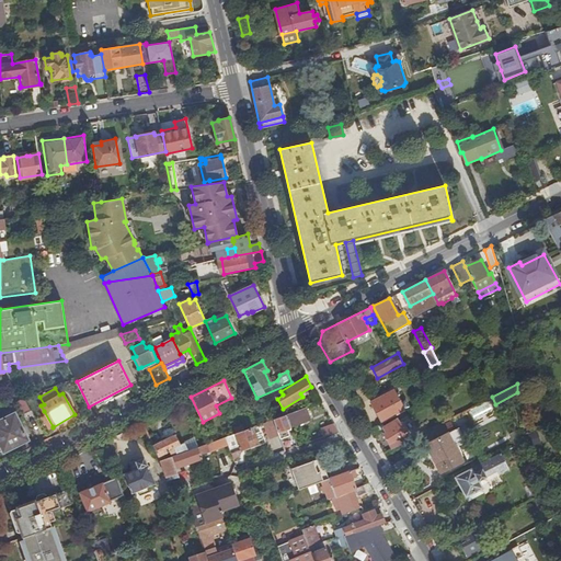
[(385,421),(405,411),(404,409),(396,393),(395,390),(373,402),(377,411),(379,411),(385,421)]
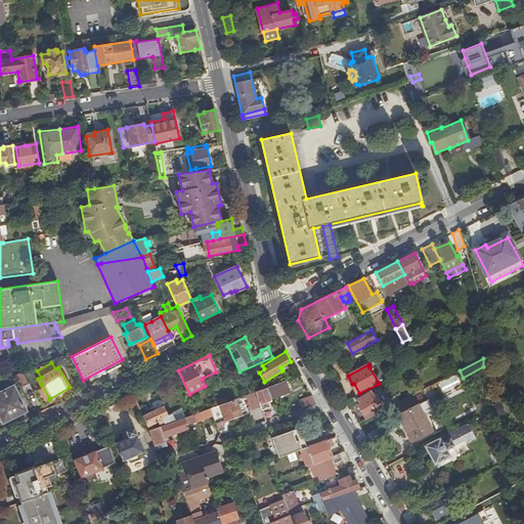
[(369,367),(378,382),(383,380),(380,374),(377,375),(375,369),(375,368),(374,365),(369,367)]
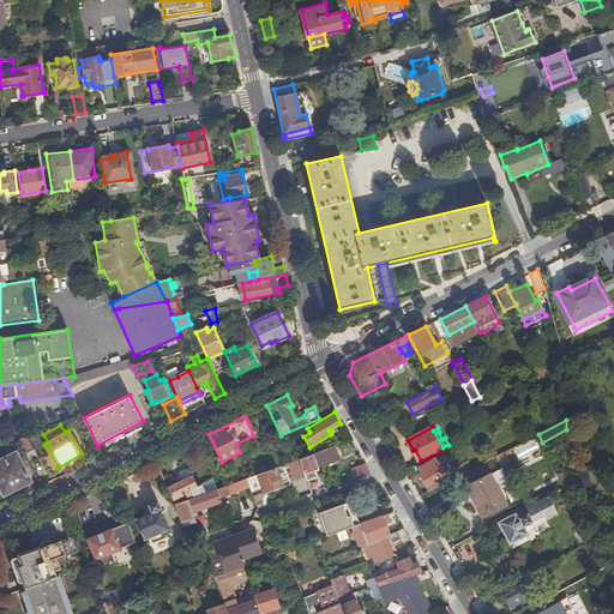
[(16,440),(23,453),(32,449),(25,437),(19,439),(16,440)]
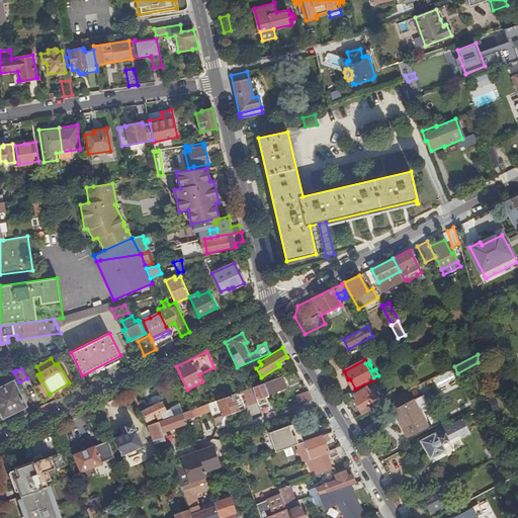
[(169,370),(162,373),(168,385),(175,382),(169,370)]
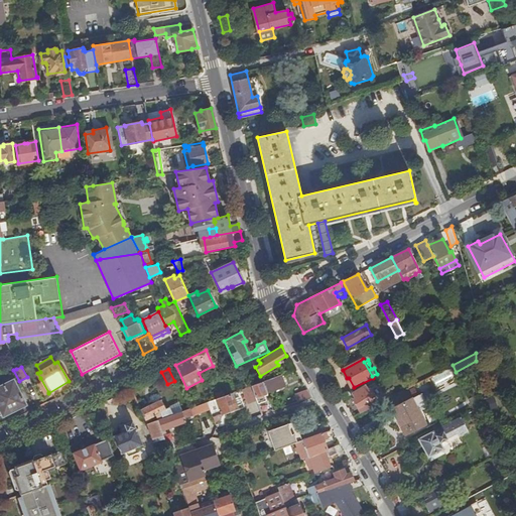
[(280,375),(263,381),(267,392),(284,385),(280,375)]
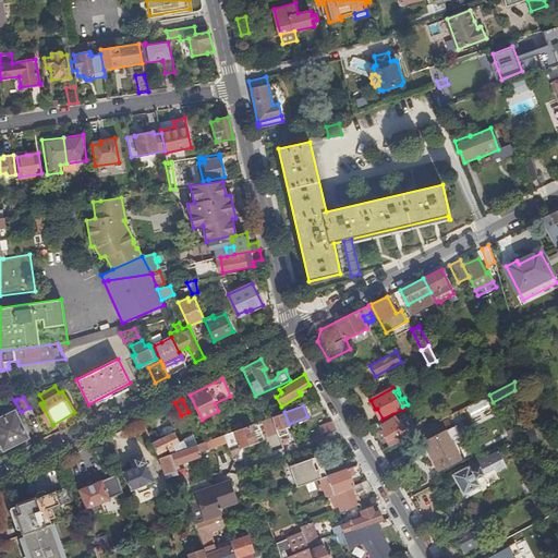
[(48,427),(52,424),(44,409),(40,412),(48,427)]
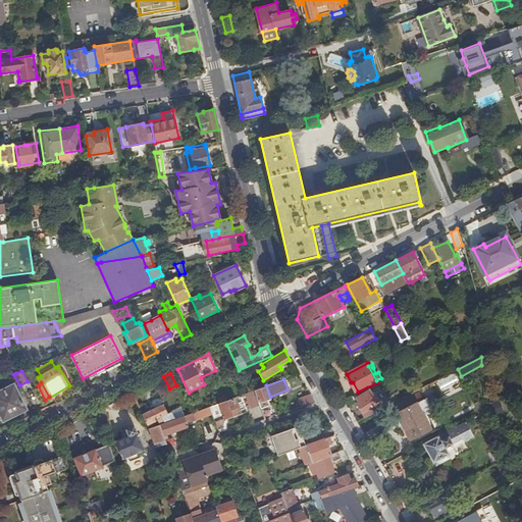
[(27,409),(13,384),(0,390),(0,414),(3,421),(27,409)]
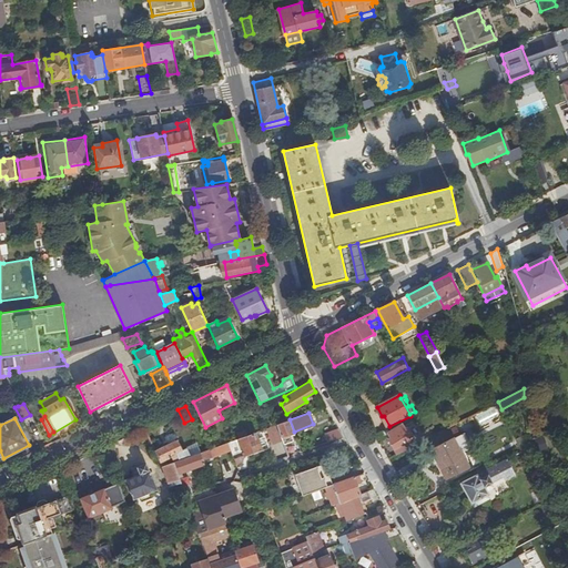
[(290,419),(276,424),(279,430),(282,440),(283,444),(291,442),(288,436),(295,434),(294,432),(290,419)]
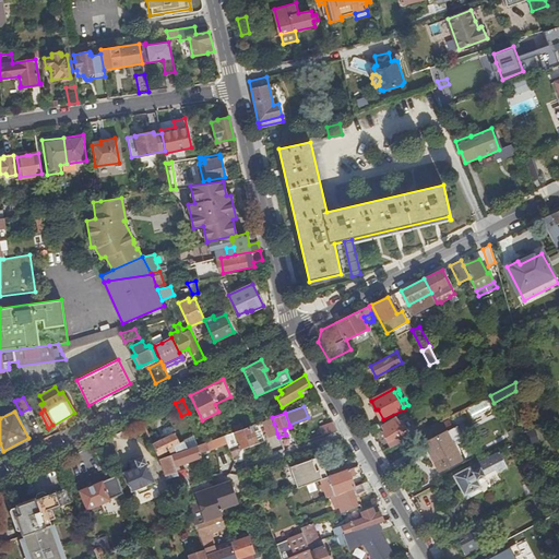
[(272,417),(268,419),(262,421),(264,427),(274,424),(272,417)]
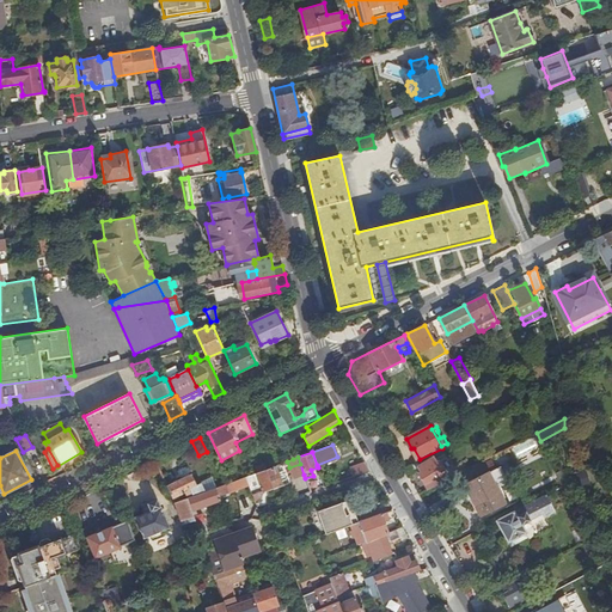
[(417,460),(404,467),(409,476),(421,469),(422,471),(420,473),(429,489),(450,478),(445,471),(446,471),(440,460),(436,463),(433,457),(420,465),(417,460)]
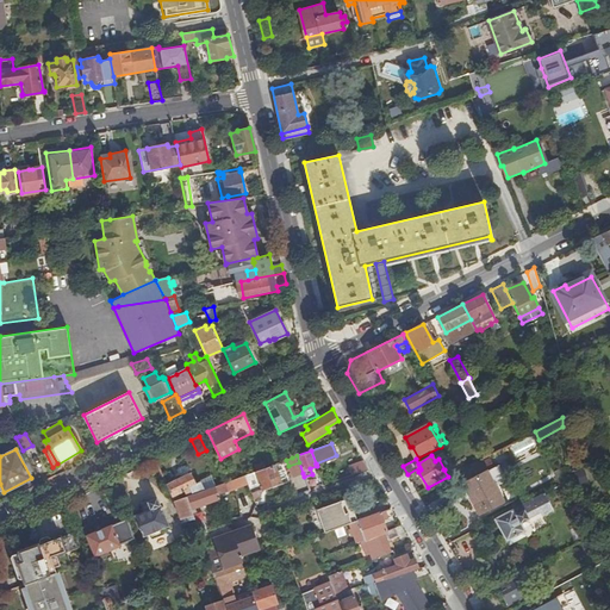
[(493,467),(489,459),(465,472),(468,480),(465,483),(480,514),(503,502),(495,484),(503,480),(496,466),(493,467)]
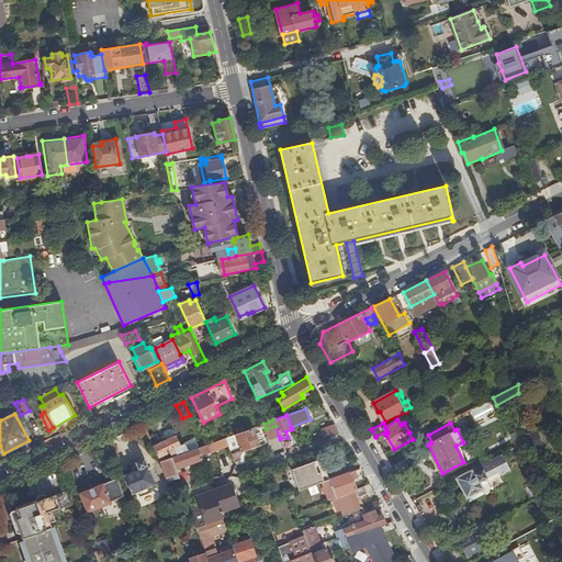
[(339,431),(334,424),(322,428),(324,437),(339,431)]
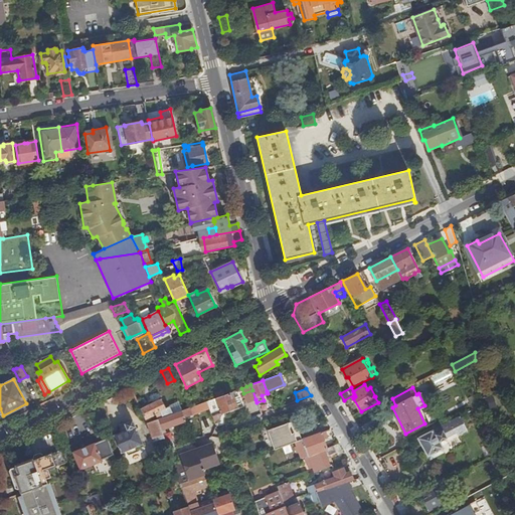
[(252,390),(243,393),(246,402),(255,399),(252,390)]
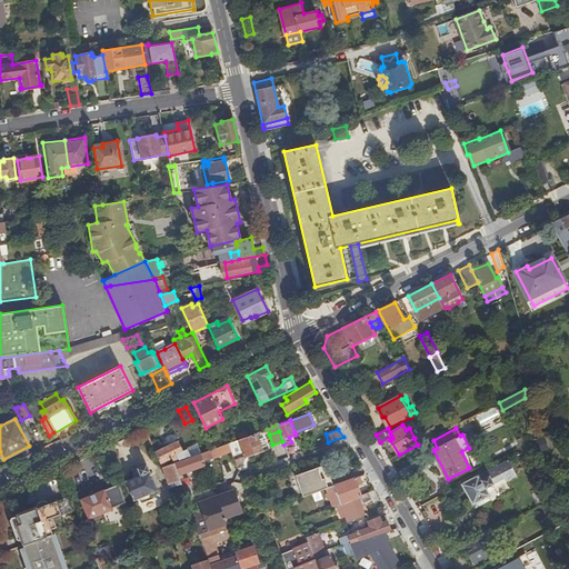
[(228,442),(229,447),(236,465),(243,461),(246,457),(246,456),(261,450),(261,447),(258,439),(256,432),(247,436),(239,439),(228,442)]
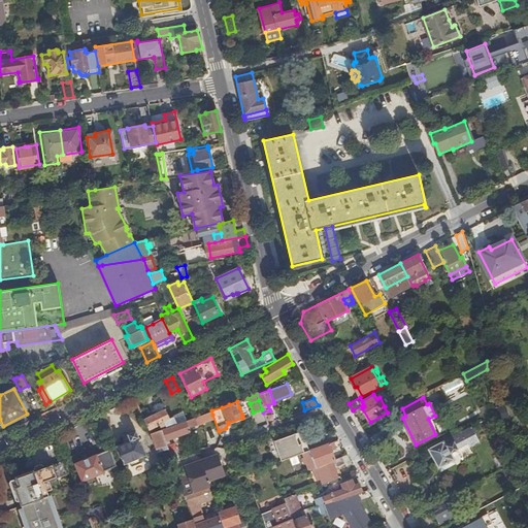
[(487,418),(491,417),(490,406),(489,404),(479,409),(484,420),(487,418)]
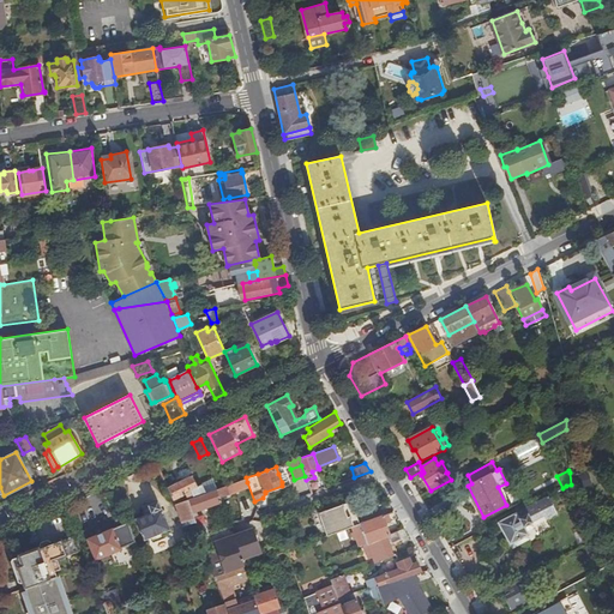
[(192,475),(167,487),(176,504),(188,500),(187,499),(206,493),(203,483),(198,486),(192,475)]
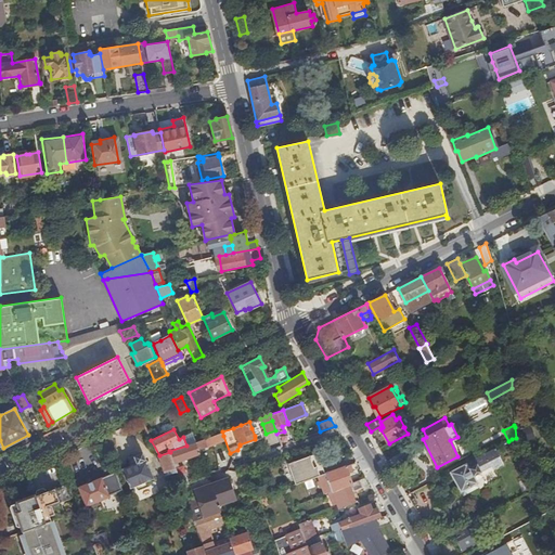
[(209,436),(198,441),(199,444),(223,436),(222,431),(209,436)]
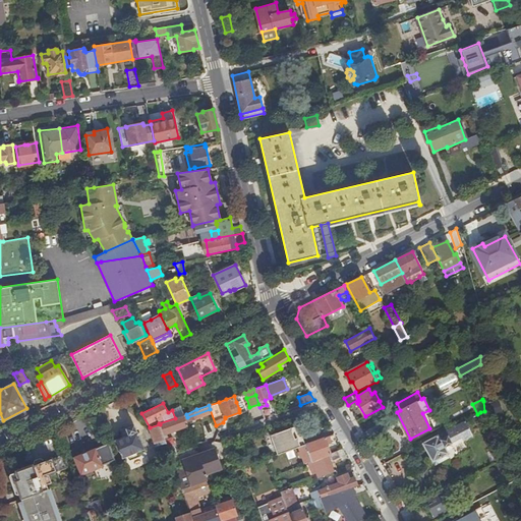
[(484,420),(480,412),(477,414),(475,415),(479,422),(484,420)]
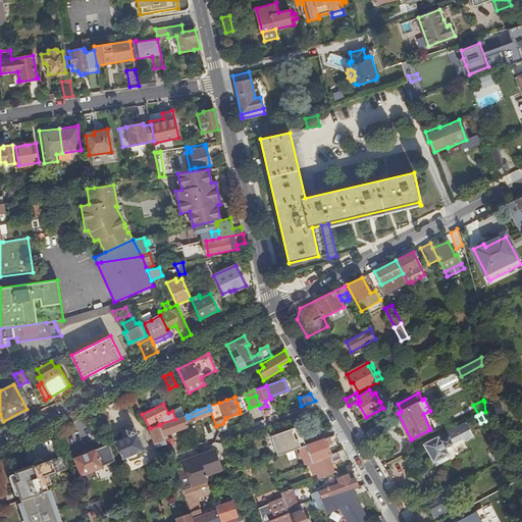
[(183,416),(175,419),(159,424),(160,425),(164,439),(168,438),(166,433),(187,427),(183,416)]
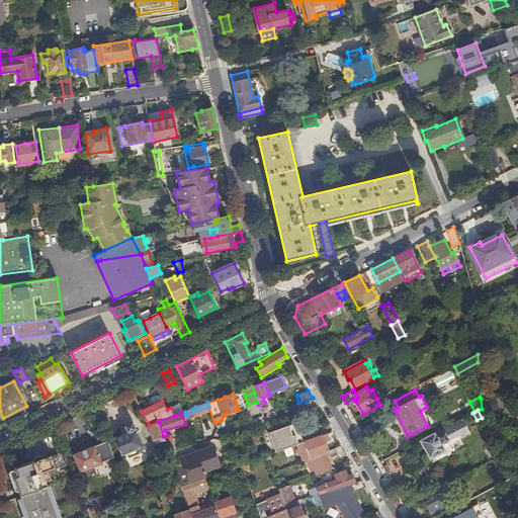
[(463,418),(421,440),(431,458),(445,450),(444,447),(442,444),(448,441),(449,440),(448,439),(447,436),(458,430),(459,434),(460,436),(470,432),(463,418)]
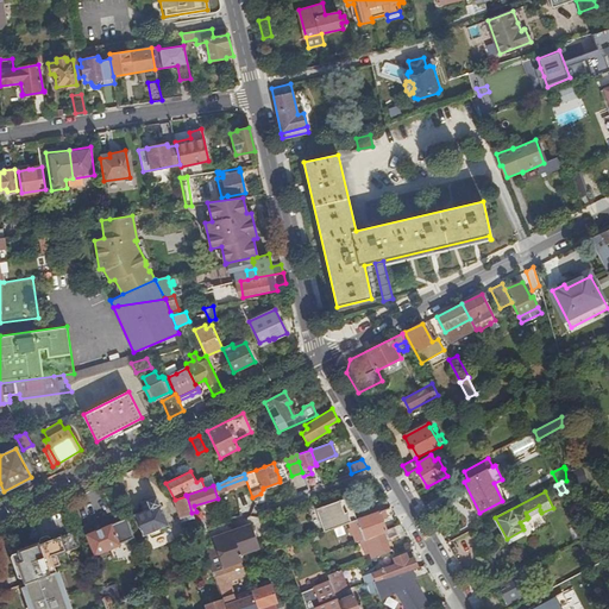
[(187,496),(175,500),(174,501),(181,519),(193,514),(192,513),(187,496)]
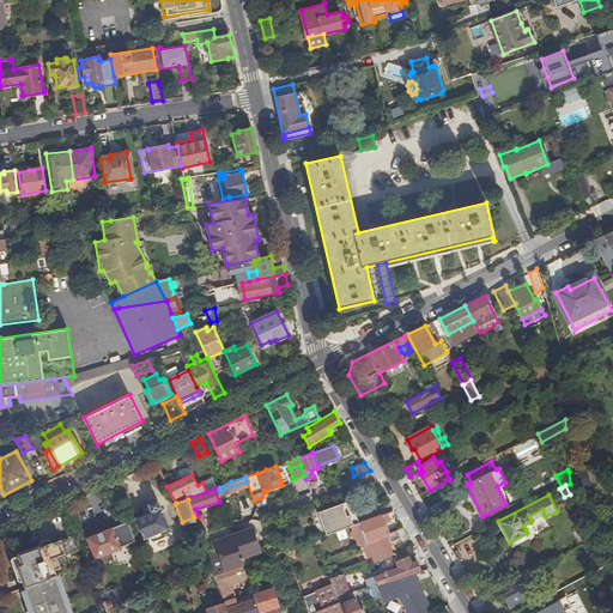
[(351,527),(359,523),(356,513),(352,515),(350,515),(350,513),(351,511),(347,501),(319,513),(327,535),(351,527)]
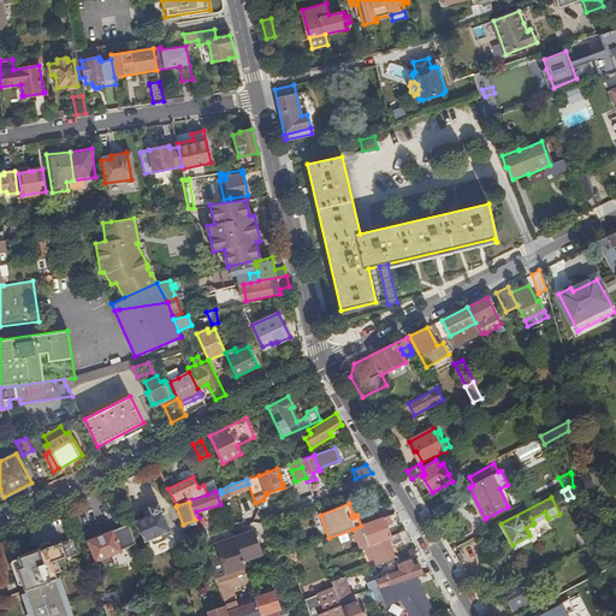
[(152,514),(136,520),(143,540),(170,531),(163,510),(160,510),(159,504),(157,504),(150,505),(149,508),(152,514)]
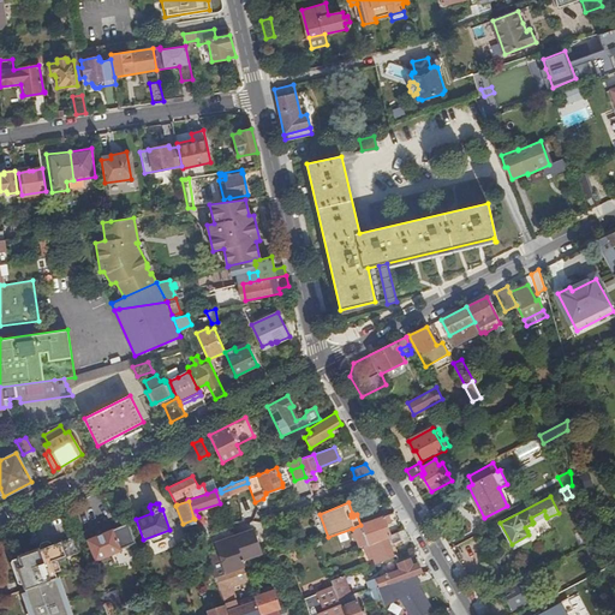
[(532,521),(545,515),(544,511),(531,518),(532,521)]
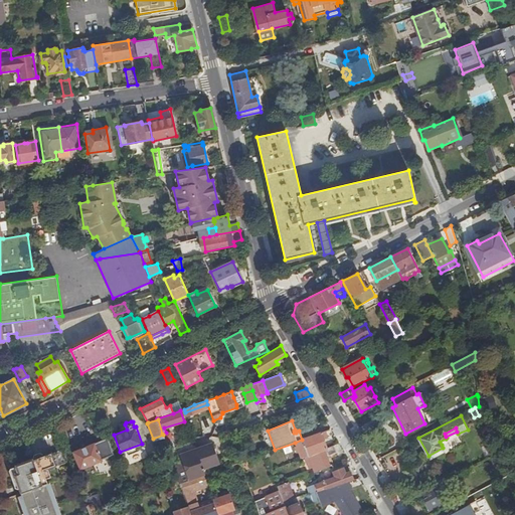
[(326,437),(324,432),(302,440),(295,443),(301,458),(304,457),(309,455),(326,448),(322,439),(326,437)]
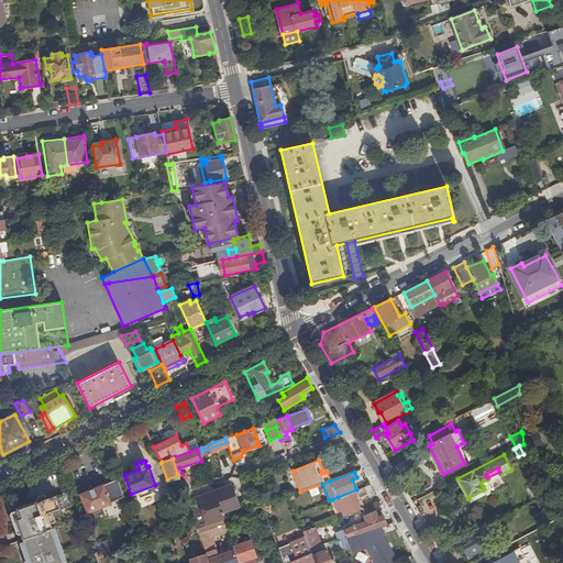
[(186,476),(179,478),(185,493),(191,490),(186,476)]
